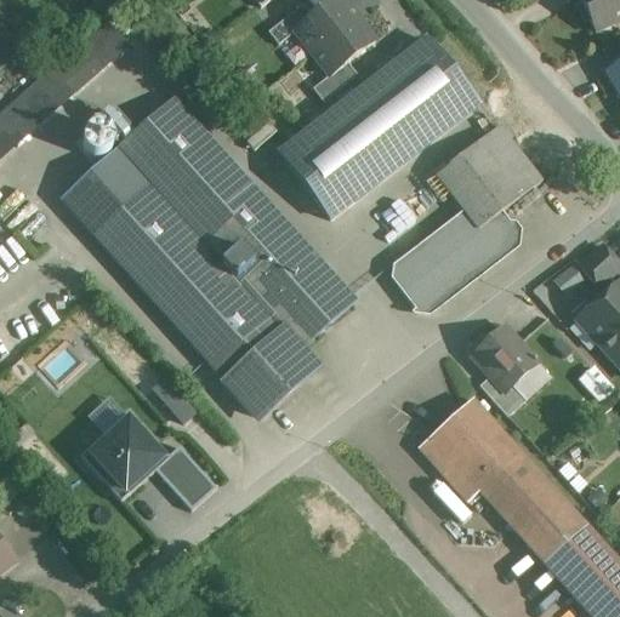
[(335,0),(313,18),(295,32),(295,33),(313,55),(358,18),(343,0),(335,0)]
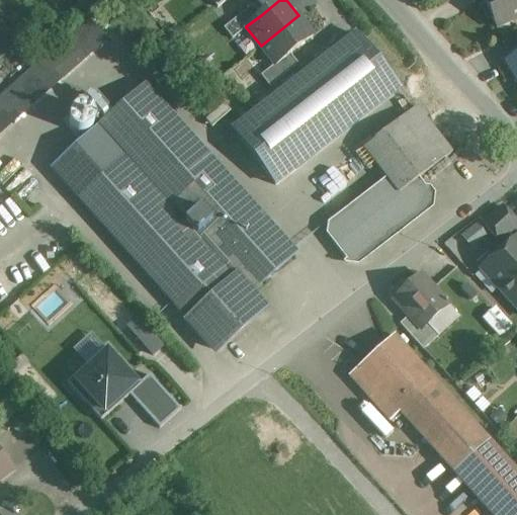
[(485,0),(498,26),(516,16),(516,0),(485,0)]
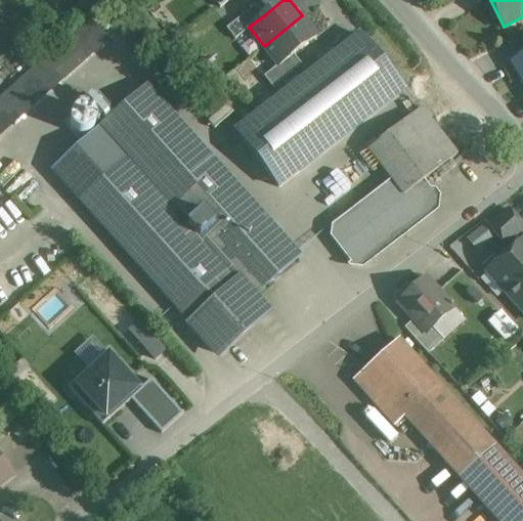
[(256,5),(226,28),(235,38),(249,28),(249,27),(264,15),(256,5)]
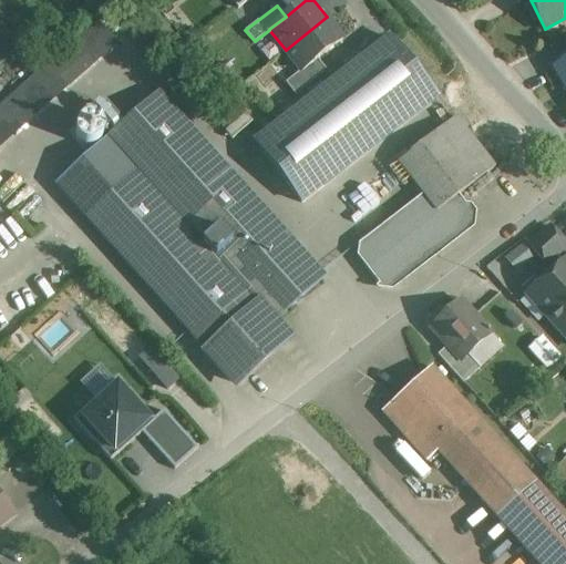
[(327,17),(286,50),(301,70),(301,71),(318,58),(343,38),(327,17)]
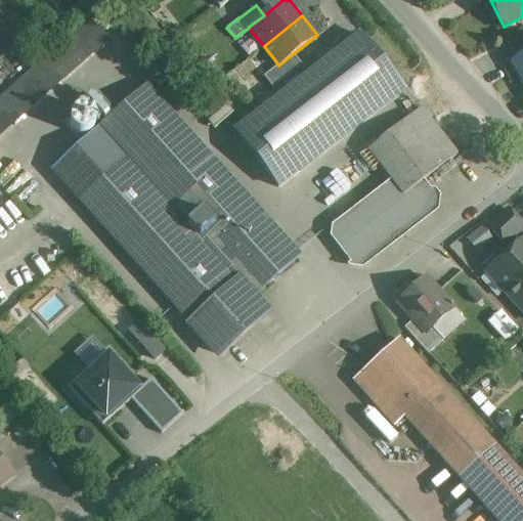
[(90,19),(0,98),(0,106),(15,124),(110,41),(90,19)]
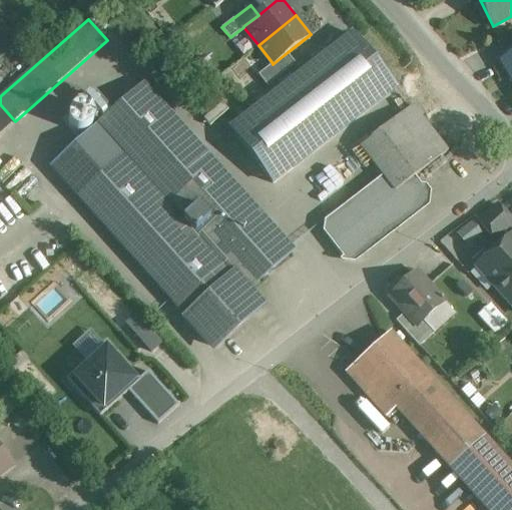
[(354,33),(231,128),(274,181),(396,87),(354,33)]
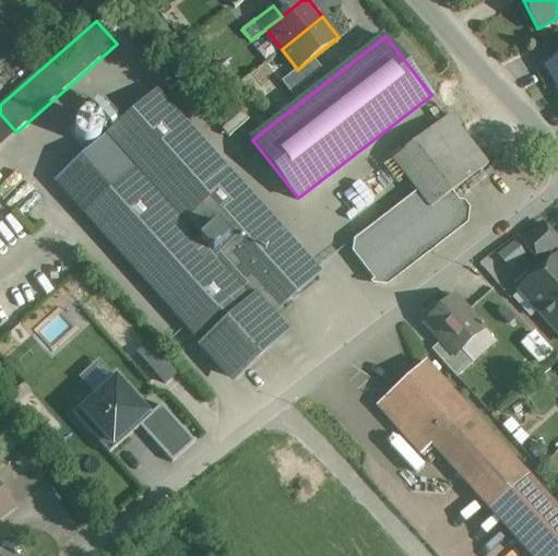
[(313,57),(297,70),(297,69),(282,81),(292,93),(322,69),(313,57)]
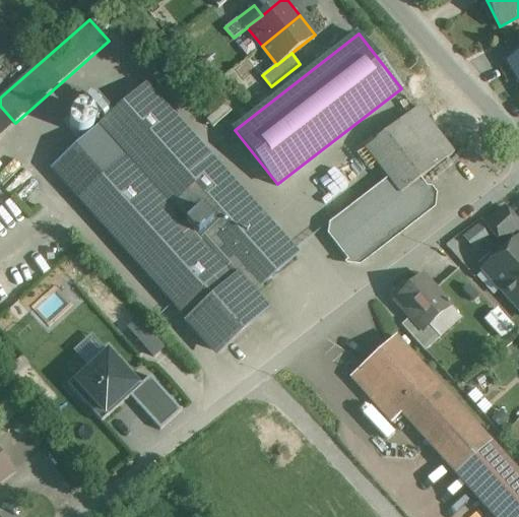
[(518,53),(507,60),(518,80),(518,53)]
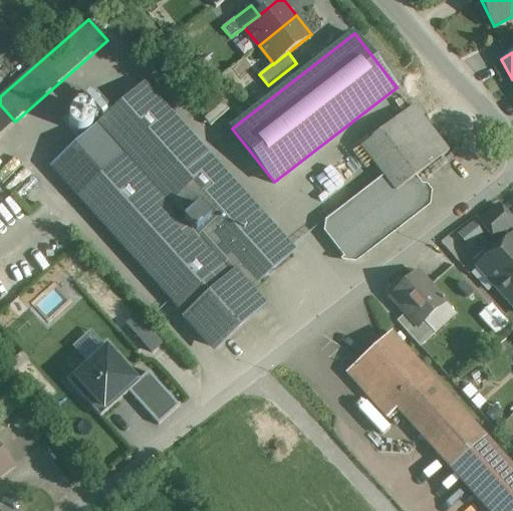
[(211,65),(199,74),(208,84),(219,75),(211,65)]
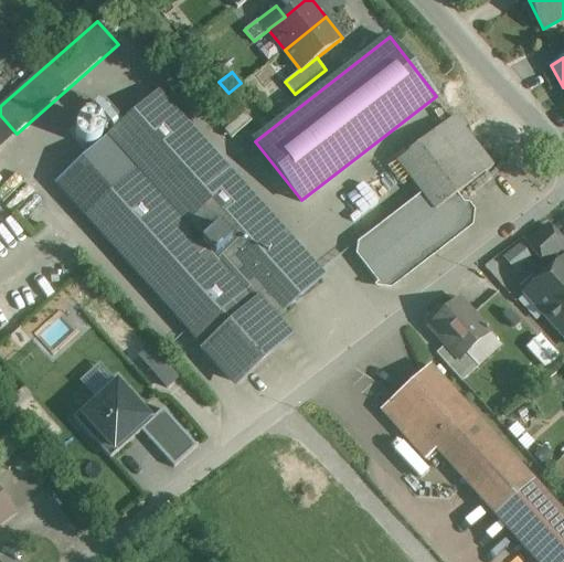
[(241,83),(229,93),(237,105),(249,95),(241,83)]
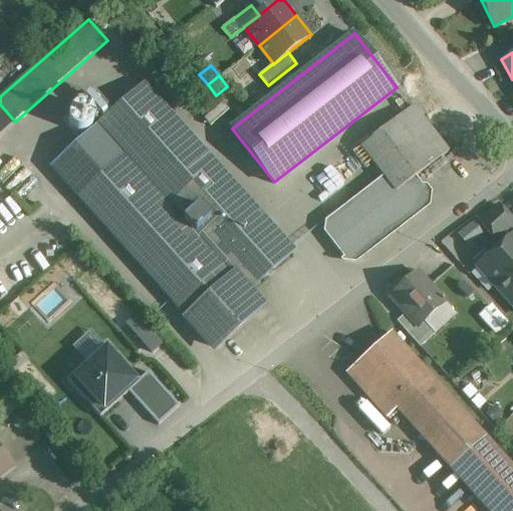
[(293,250),(144,84),(99,124),(126,155),(80,197),(216,346),(263,304),(250,289),(293,250)]
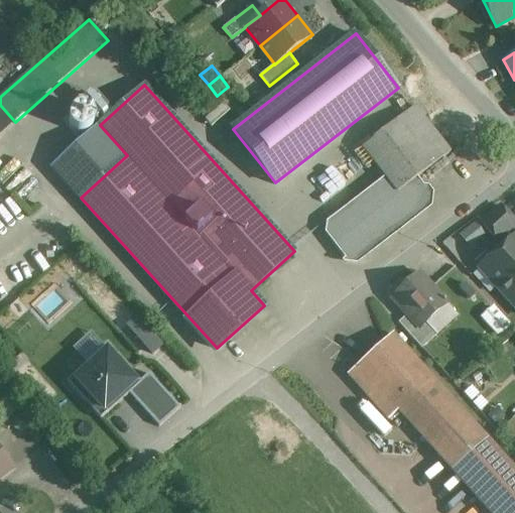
[(417,105),(363,145),(384,173),(327,217),(326,232),(344,255),(359,255),(428,203),(428,193),(416,176),(451,150),(417,105)]
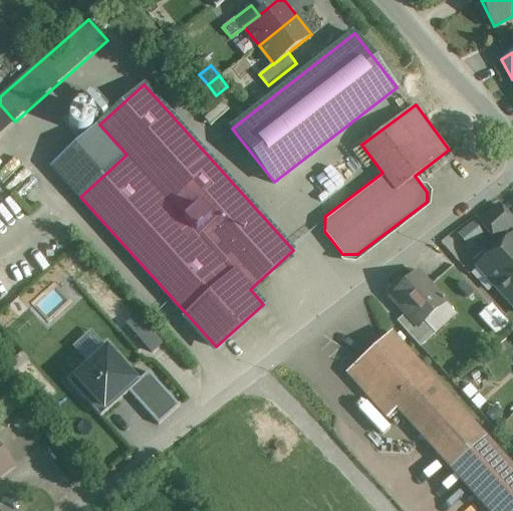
[(512,214),(502,202),(482,219),(497,236),(512,222),(512,214)]
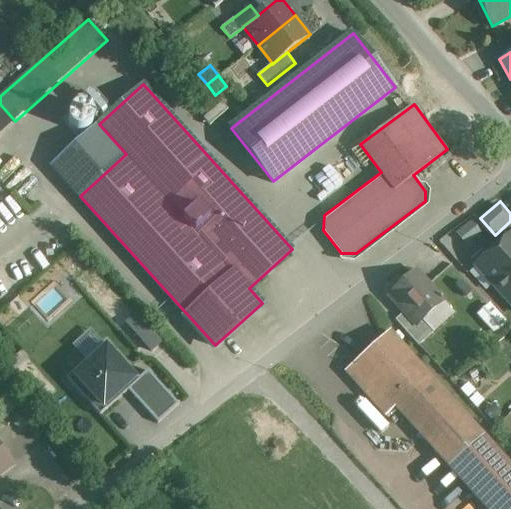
[(510,233),(478,263),(510,299),(510,233)]
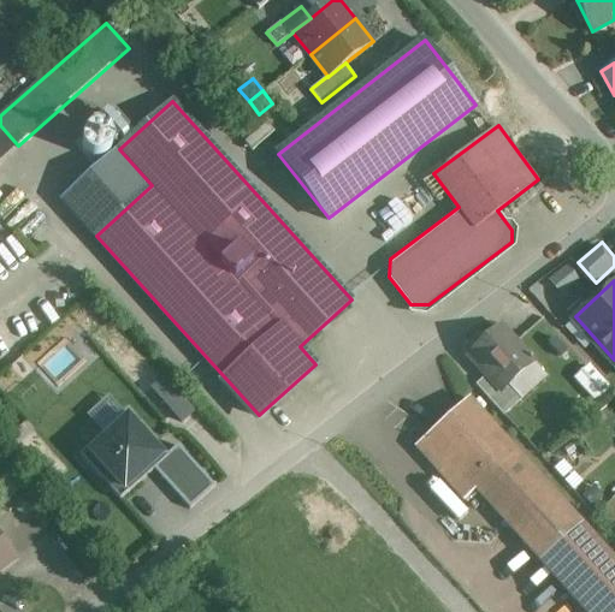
[(533,361),(501,326),(469,355),(486,374),(501,391),(508,384),(533,361)]
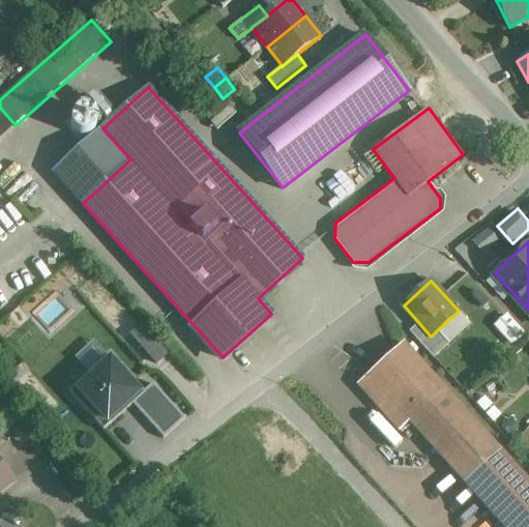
[(522,335),(505,316),(496,325),(512,344),(522,335)]
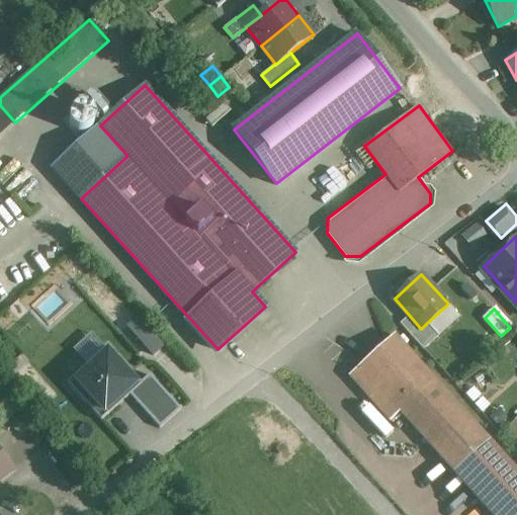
[(141,312),(127,324),(153,353),(167,341),(141,312)]
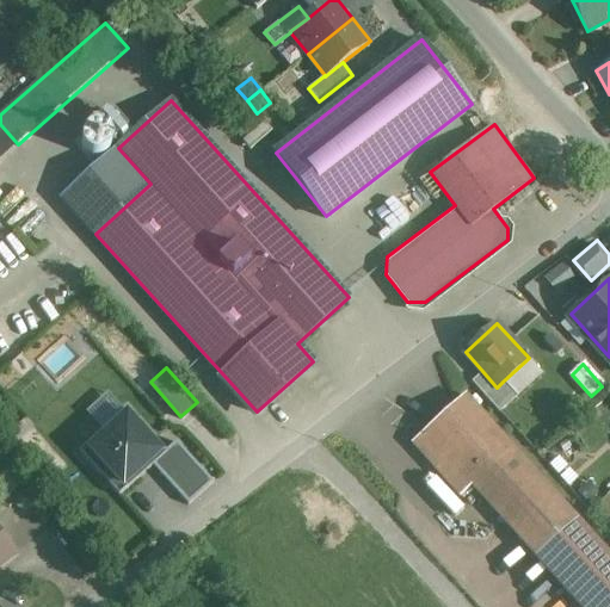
[(504,381),(497,388),(482,371),(473,381),(500,412),(517,395),(504,381)]
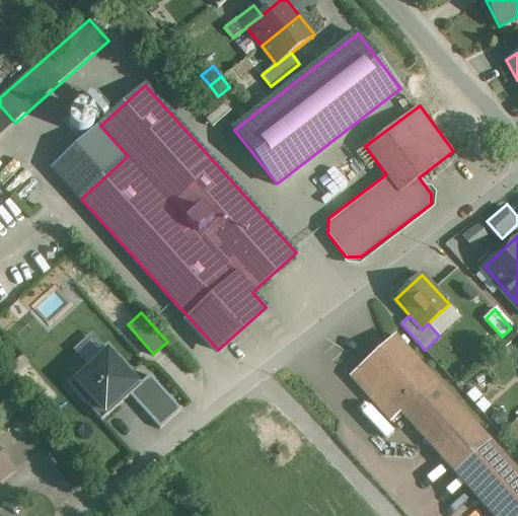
[(517,471),(394,336),(351,375),(392,421),(401,412),(495,515),(517,515),(517,471)]
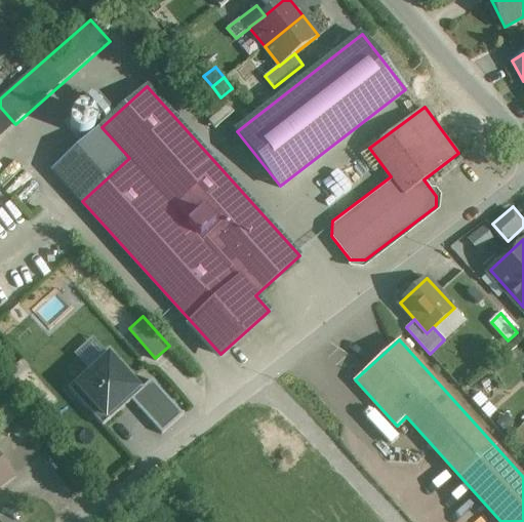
[(111,350),(71,387),(103,422),(131,396),(143,386),(111,350)]
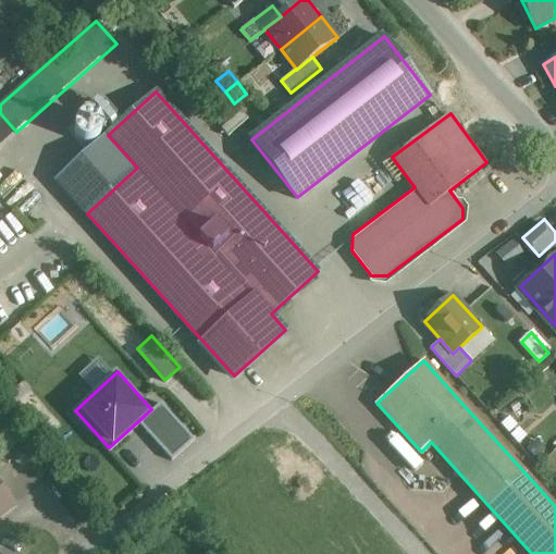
[(151,409),(139,420),(172,456),(193,436),(161,401),(151,409)]
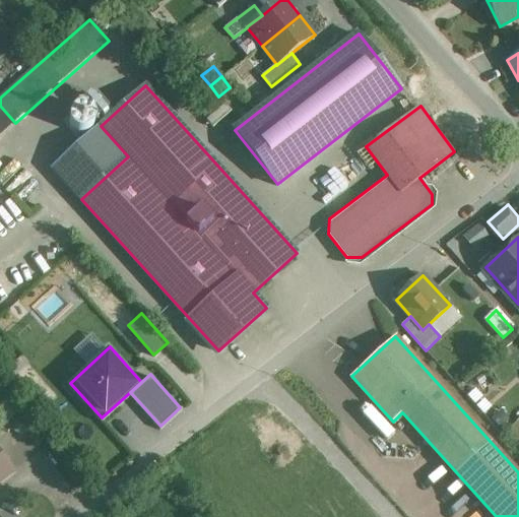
[(0,481),(15,470),(0,450),(0,481)]
